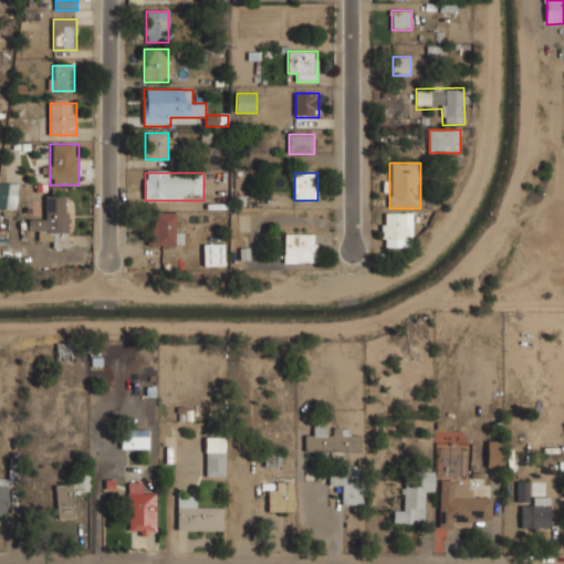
[(0,206),(0,210),(18,211),(18,186),(0,186),(0,206)]
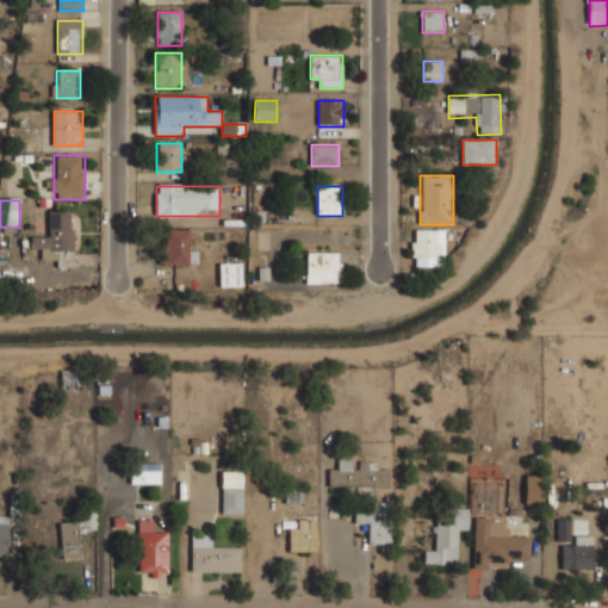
[(75,268),(74,211),(49,211),(50,236),(31,236),(31,249),(42,249),(42,261),(56,261),(56,268),(75,268)]
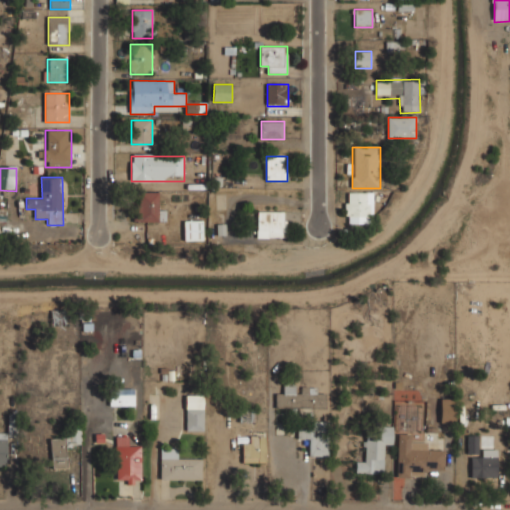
[(371,193),(345,193),(345,218),(371,218),(371,193)]
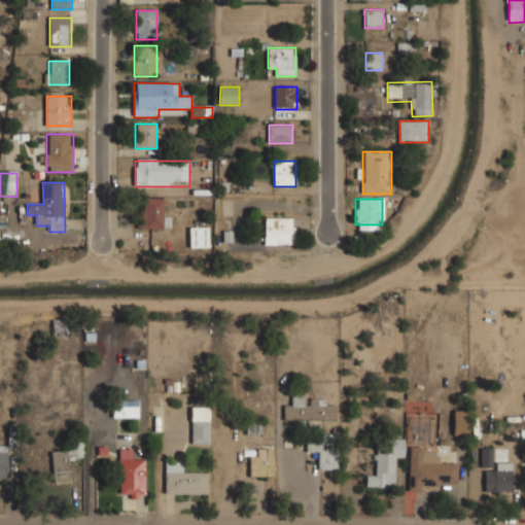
[(139,230),(165,230),(165,200),(139,200),(139,230)]
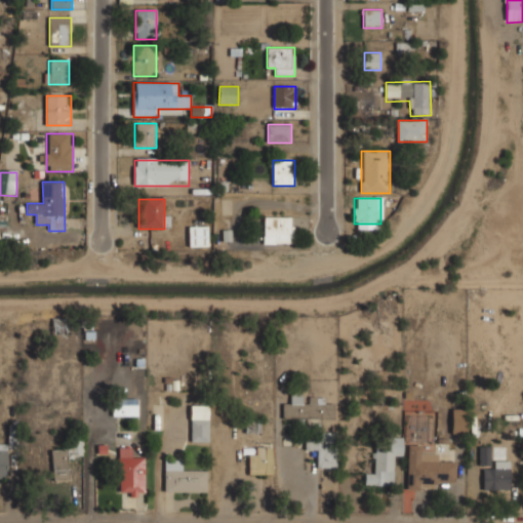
[(292,217),(265,217),(264,245),(292,245),(292,217)]
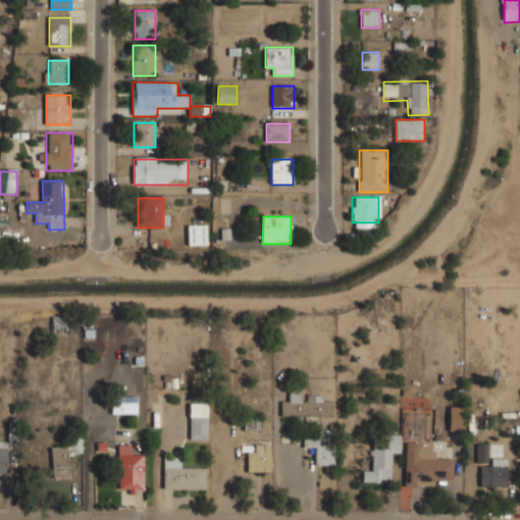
[(208,245),(208,225),(189,225),(189,245),(208,245)]
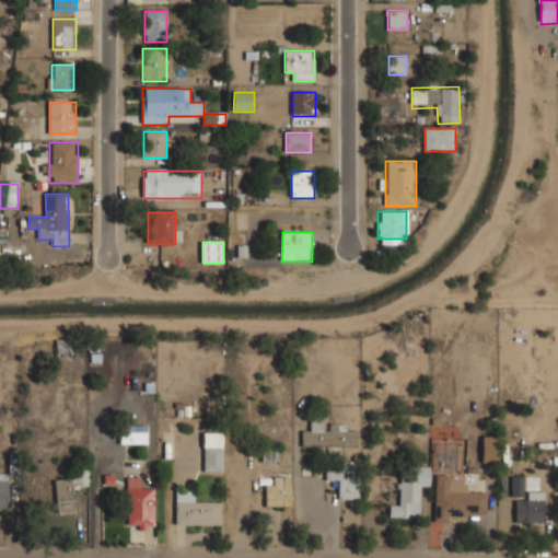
[(302,448),(358,448),(358,431),(347,431),(347,425),(325,425),(325,421),(312,421),(312,432),(302,432),(302,448)]
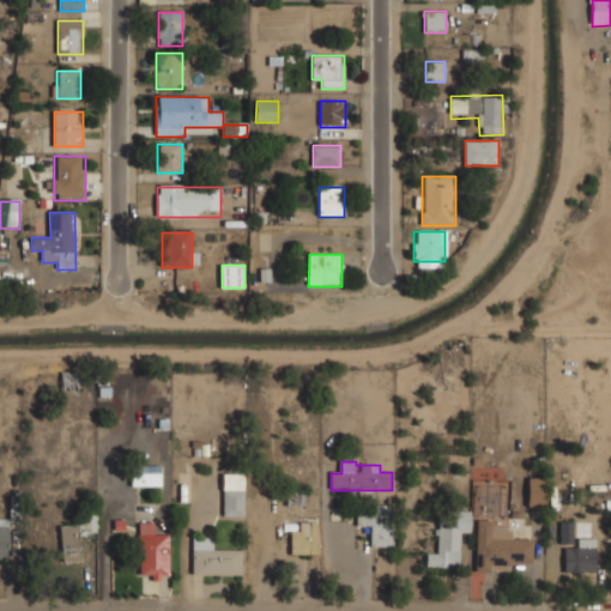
[(162,467),(131,467),(131,487),(162,487),(162,467)]
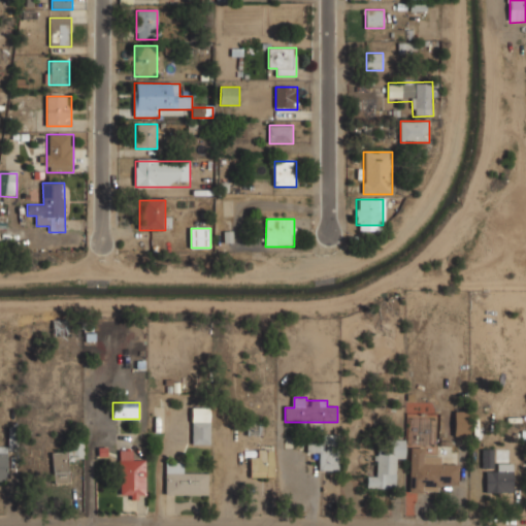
[(192,446),(211,446),(211,407),(192,407),(192,446)]
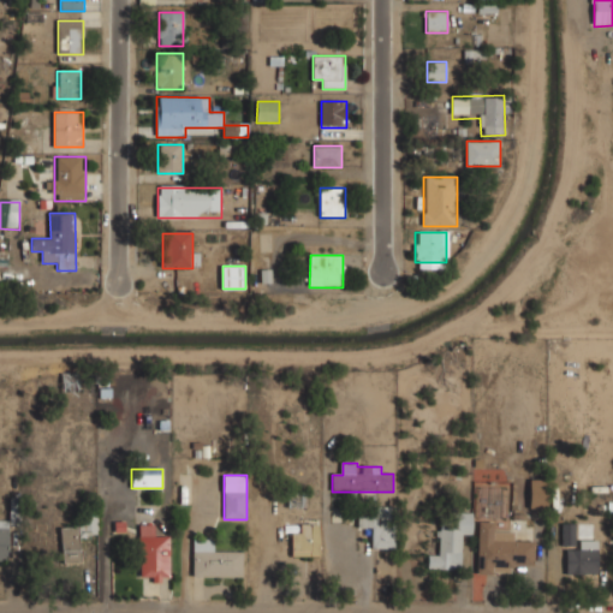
[(548,480),(530,480),(530,510),(548,510),(548,480)]
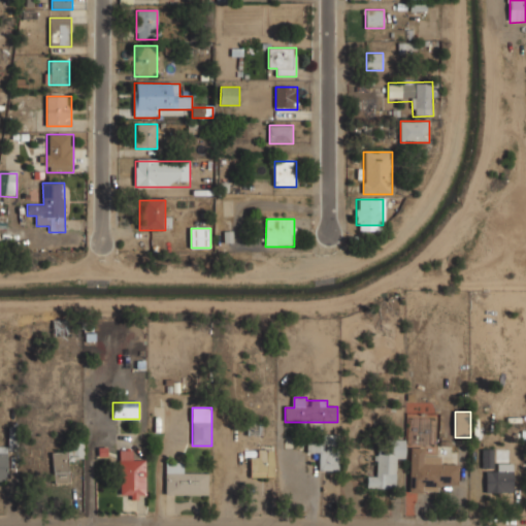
[(340,435),(320,435),(320,441),(308,441),(308,454),(319,454),(319,471),(340,471),(340,435)]
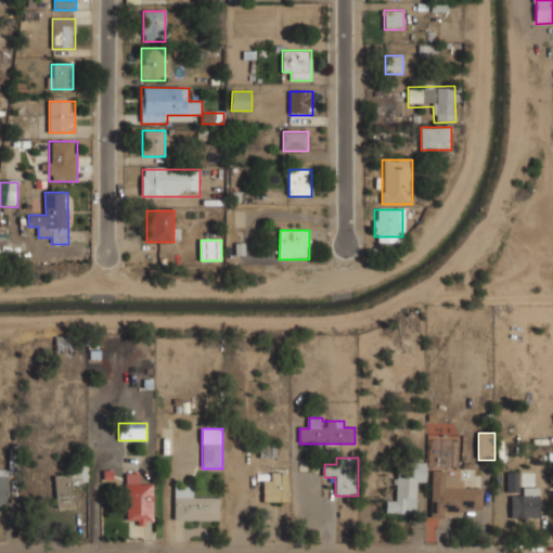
[(427,462),(398,462),(398,502),(387,502),(387,514),(418,514),(418,483),(427,483),(427,462)]
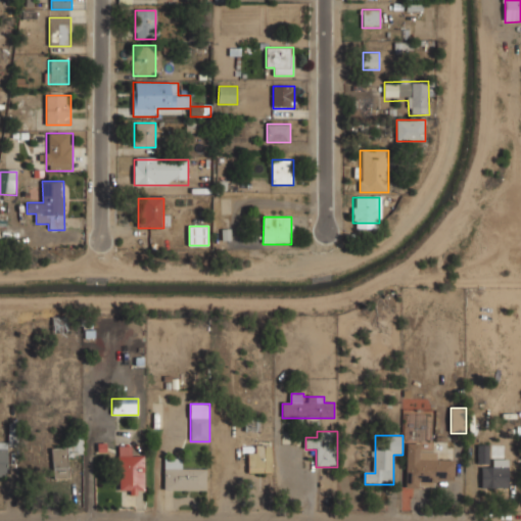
[(0,443),(0,477),(8,478),(9,444),(0,443)]
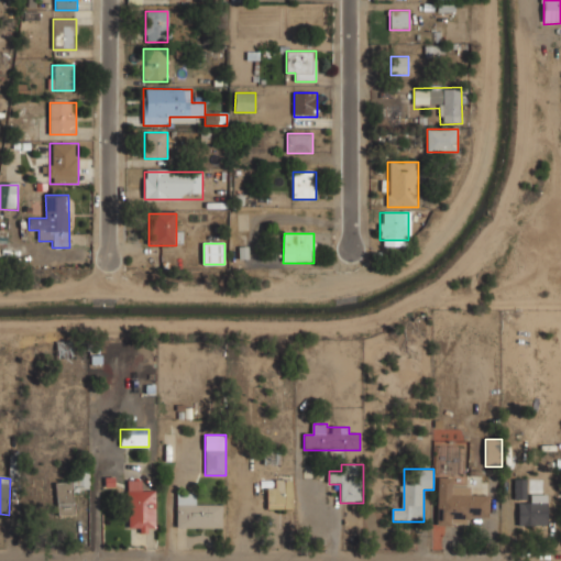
[(469,516),(490,516),(490,492),(454,491),(454,479),(438,479),(438,527),(469,527),(469,516)]
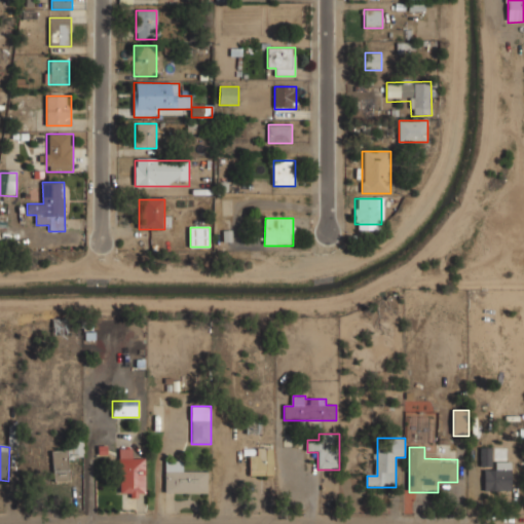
[(250,477),(274,477),(274,448),(257,448),(257,457),(250,457),(250,477)]
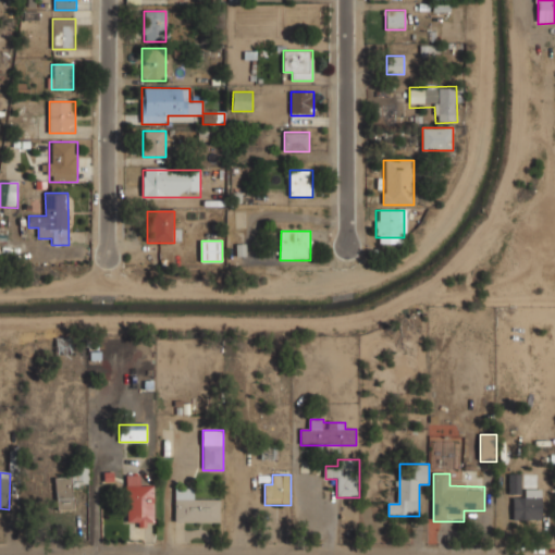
[(155,522),(155,485),(142,485),(142,476),(126,476),(126,522),(155,522)]
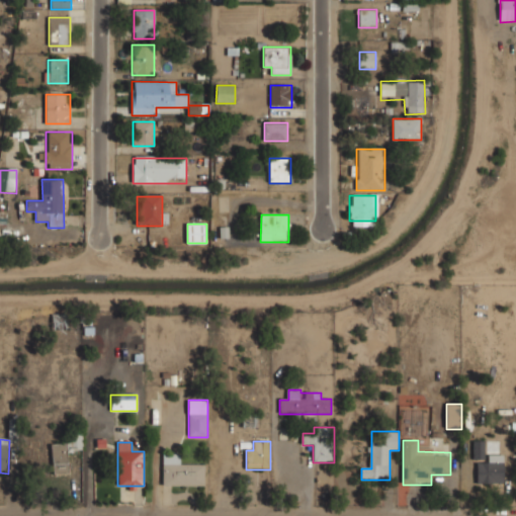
[(486,443),(474,443),(474,461),(486,461),(486,443)]
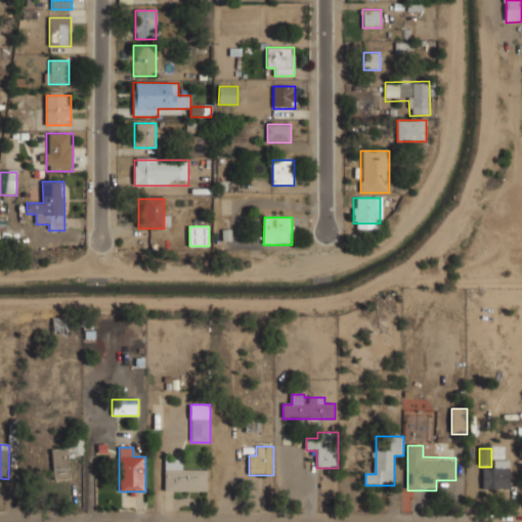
[(68,449),(52,450),(53,480),(69,480),(68,449)]
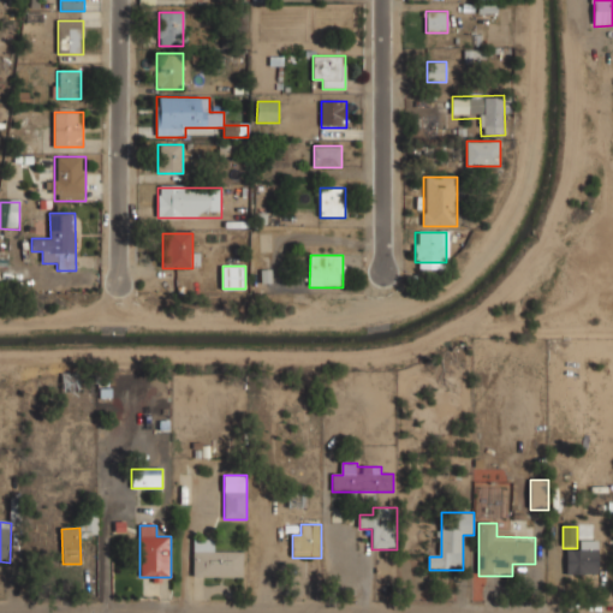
[(192,578),(244,578),(244,554),(218,554),(218,542),(192,542),(192,578)]
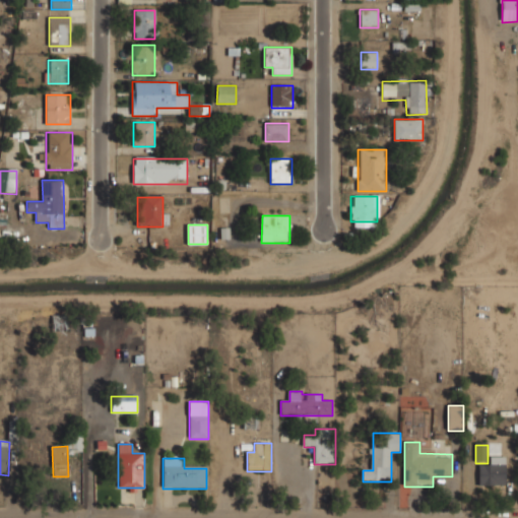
[(479,488),(507,487),(507,458),(491,458),(491,466),(479,466),(479,488)]
